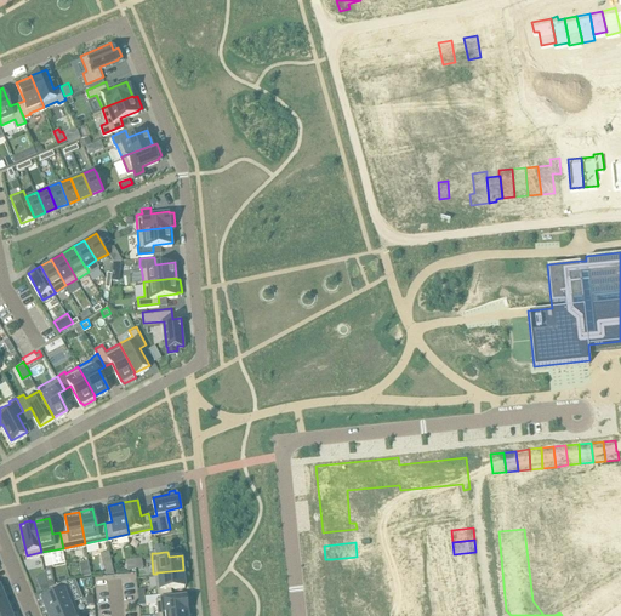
[(477,563),(476,552),(454,554),(455,565),(477,563)]
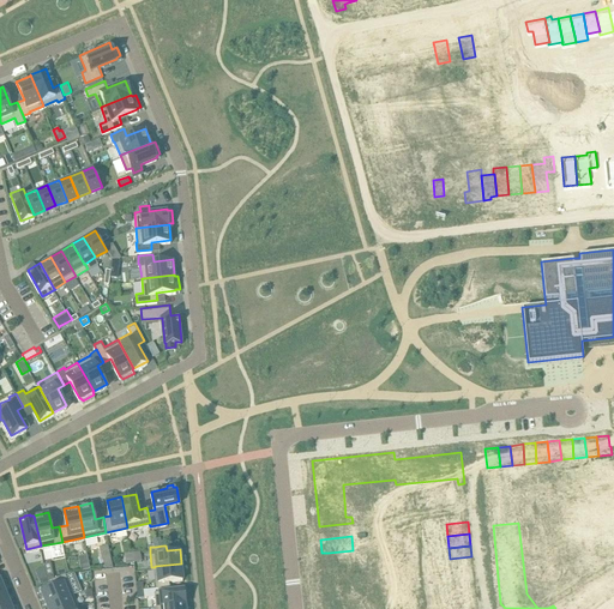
[(600,549),(593,554),(595,559),(603,553),(600,549)]
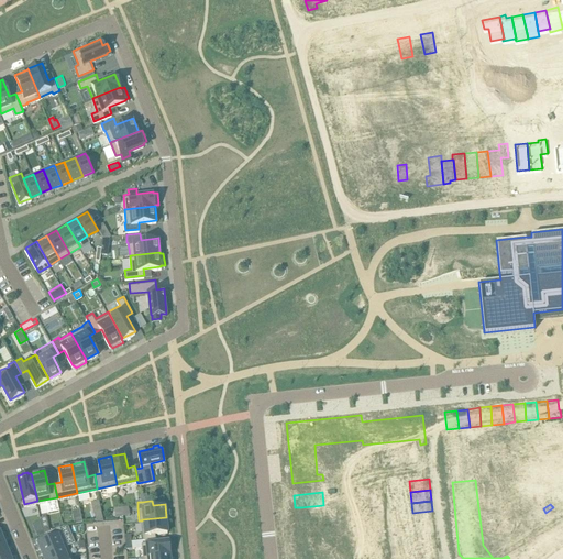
[(323,505),(301,507),(302,518),(324,516),(323,505)]
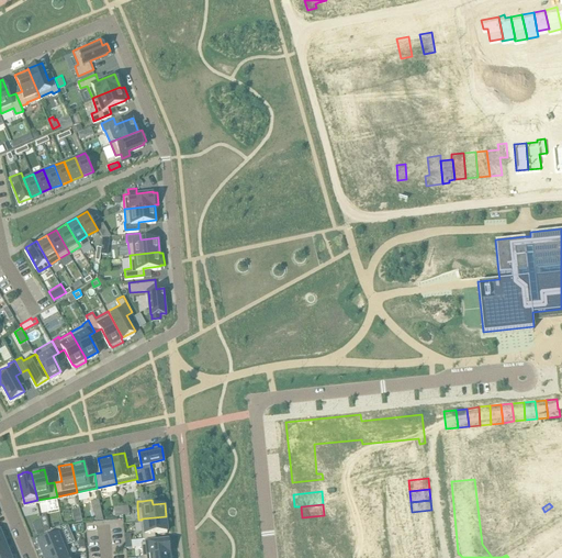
[(412,512),(413,523),(433,521),(431,510),(412,512)]
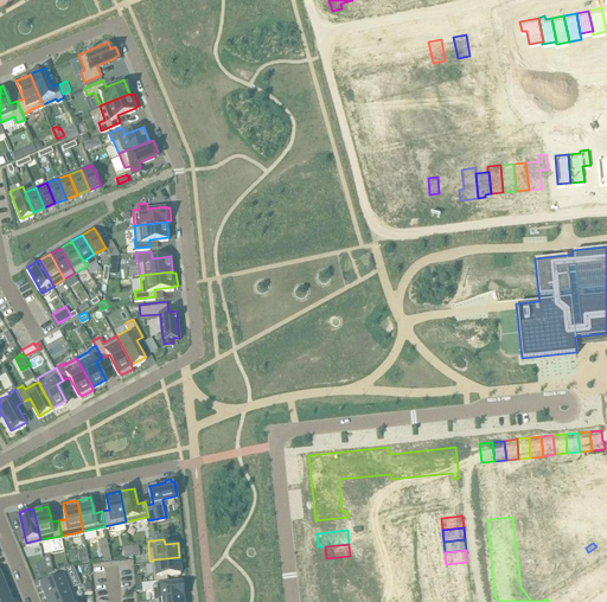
[(583,550),(576,556),(579,559),(587,554),(583,550)]
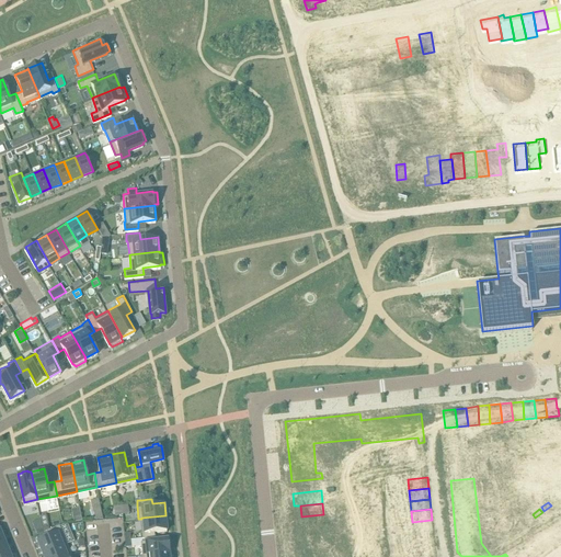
[(46,511),(39,513),(41,515),(42,524),(44,529),(46,527),(49,526),(46,511)]
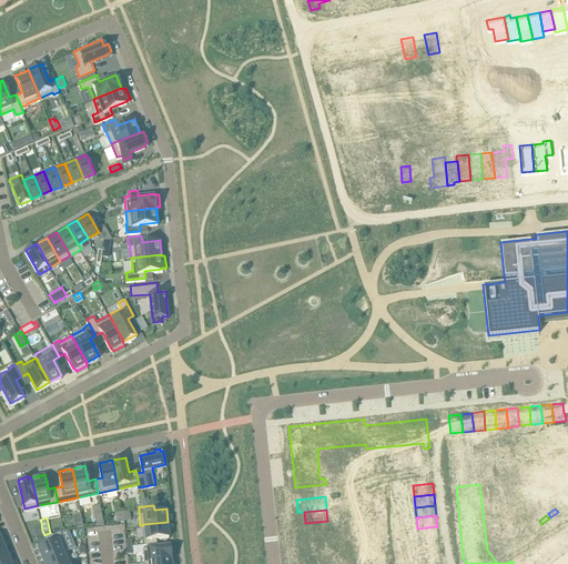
[(567,521),(567,520),(557,526),(567,540),(567,521)]
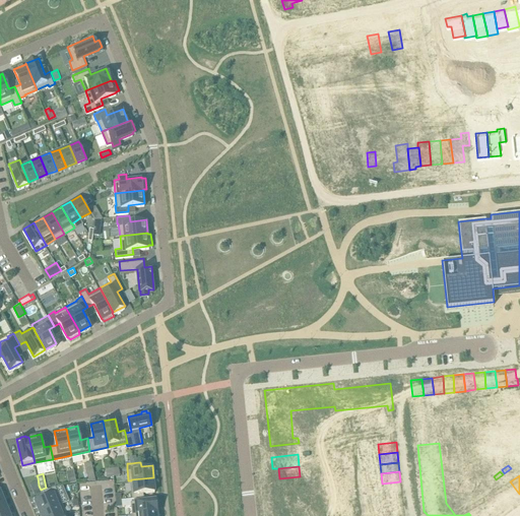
[(300,476),(279,478),(280,490),(301,488),(300,476)]
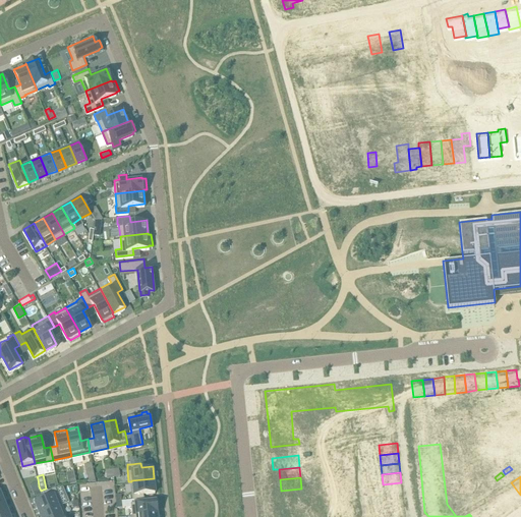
[(495,477),(487,482),(490,485),(497,480),(495,477)]
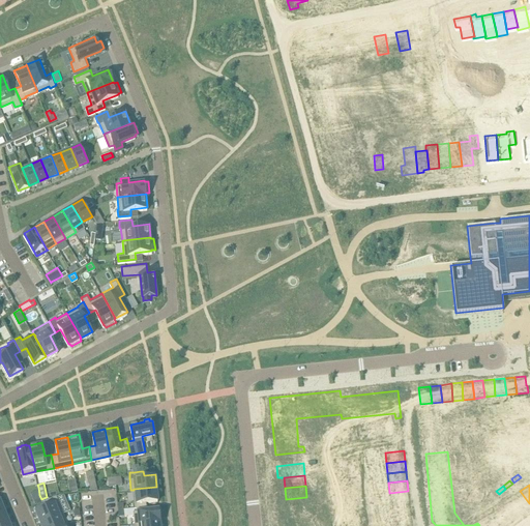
[(134,490),(135,505),(138,505),(147,504),(146,500),(157,499),(156,487),(134,489),(134,490)]
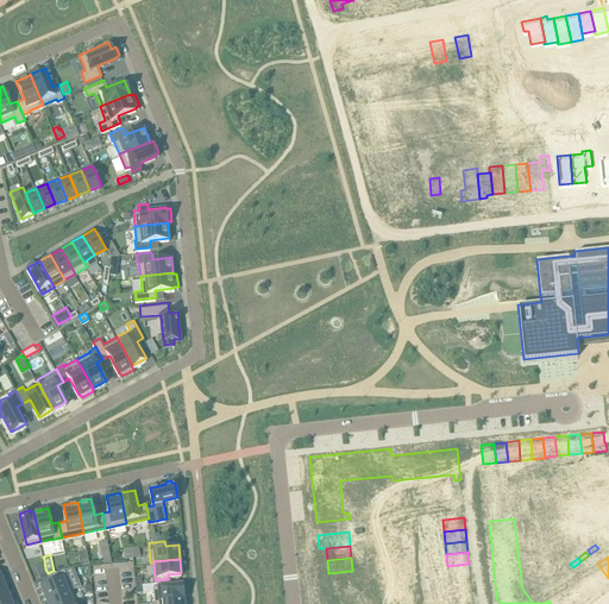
[(447,566),(449,577),(470,574),(469,564),(447,566)]
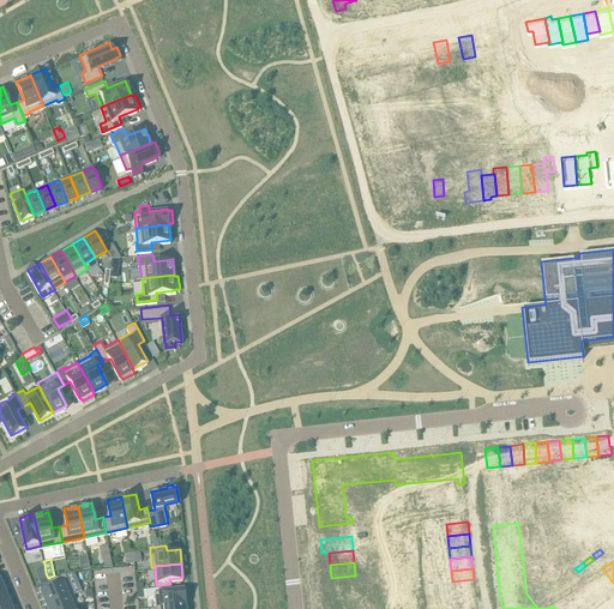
[(613,583),(602,568),(593,576),(605,591),(613,584),(613,583)]
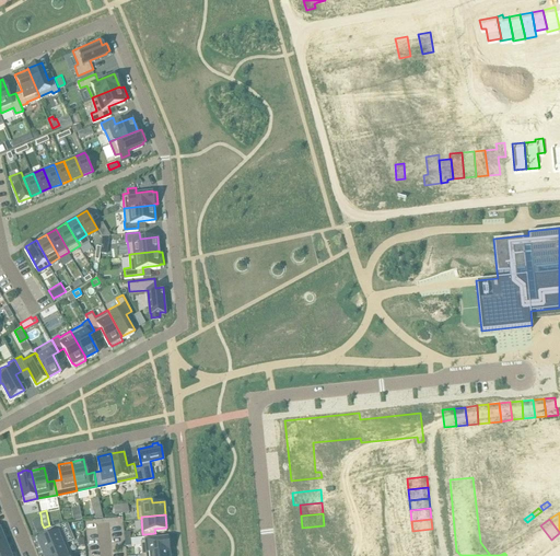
[(49,533),(38,539),(43,551),(67,540),(74,537),(67,520),(59,521),(49,525),(46,526),(49,533)]
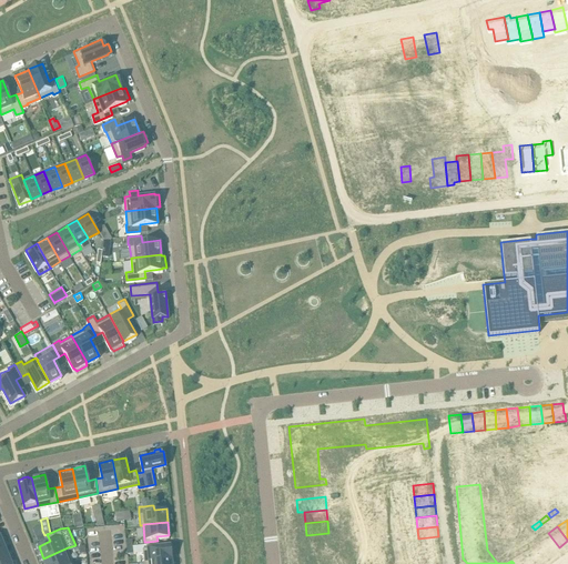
[(527,529),(520,534),(524,539),(530,533),(527,529)]
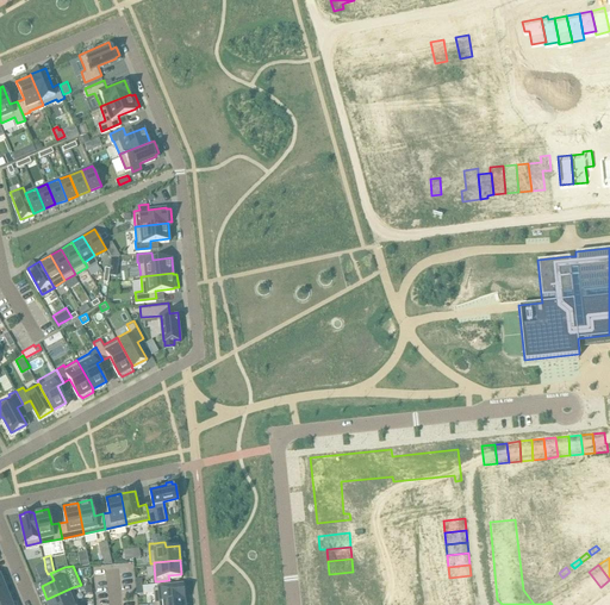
[(353,572),(329,574),(331,587),(354,585),(353,572)]
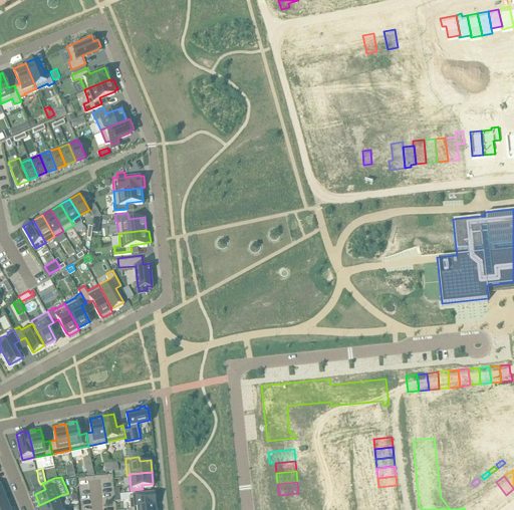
[(496,482),(488,488),(498,501),(506,495),(496,482)]
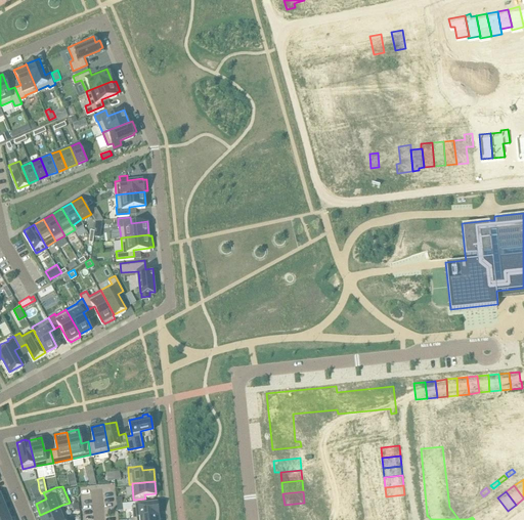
[(480,492),(473,497),(476,502),(483,496),(480,492)]
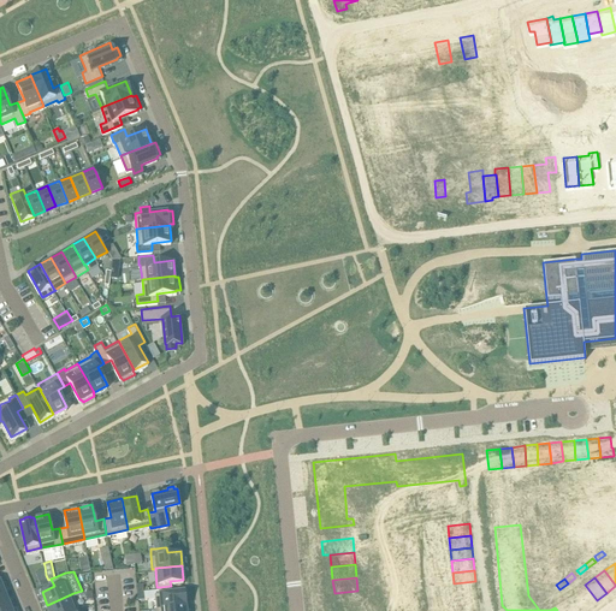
[(477,593),(475,581),(454,583),(455,595),(477,593)]
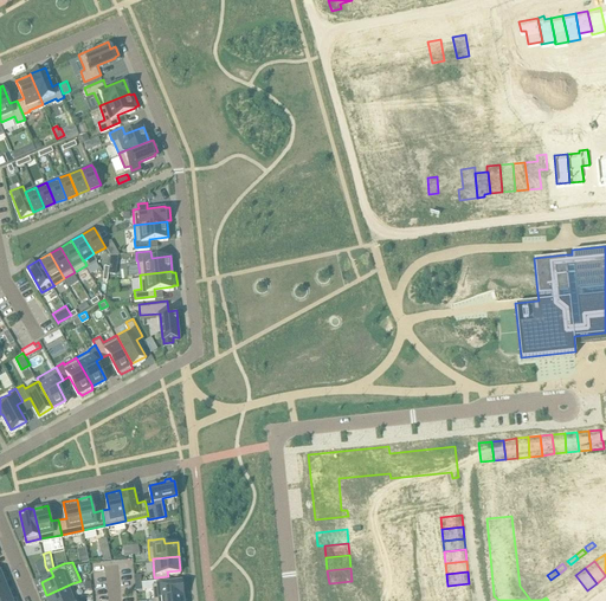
[(575,575),(566,583),(577,599),(587,590),(575,575)]
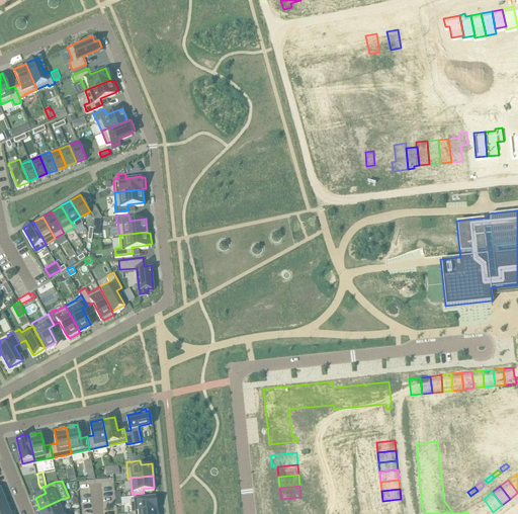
[(135,494),(135,498),(131,498),(132,510),(156,507),(155,496),(144,497),(144,493),(135,494)]
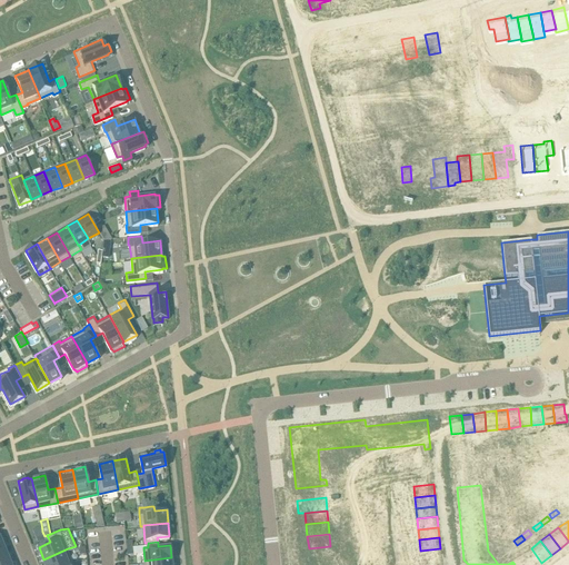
[(510,544),(503,548),(506,553),(513,547),(510,544)]
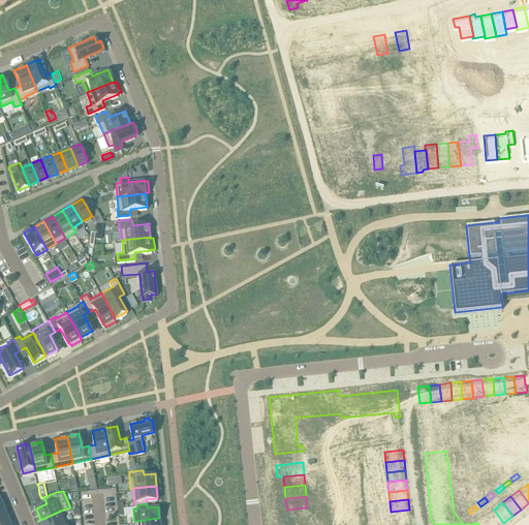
[(0,522),(8,519),(4,507),(0,508),(0,522)]
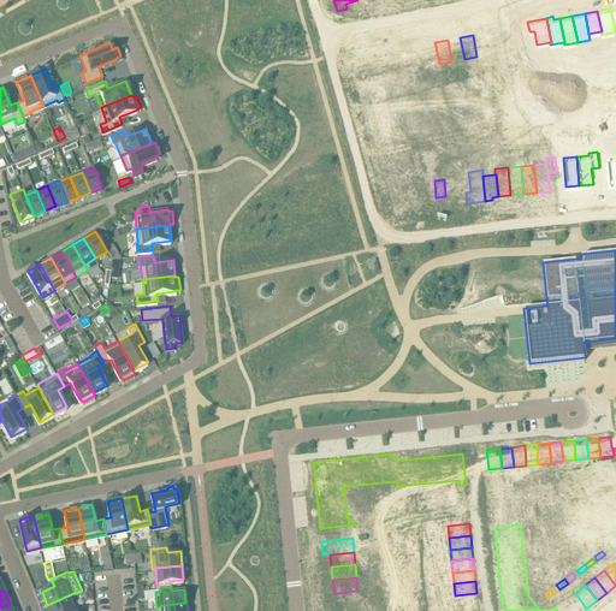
[(336,605),(359,603),(357,591),(335,593),(336,605)]
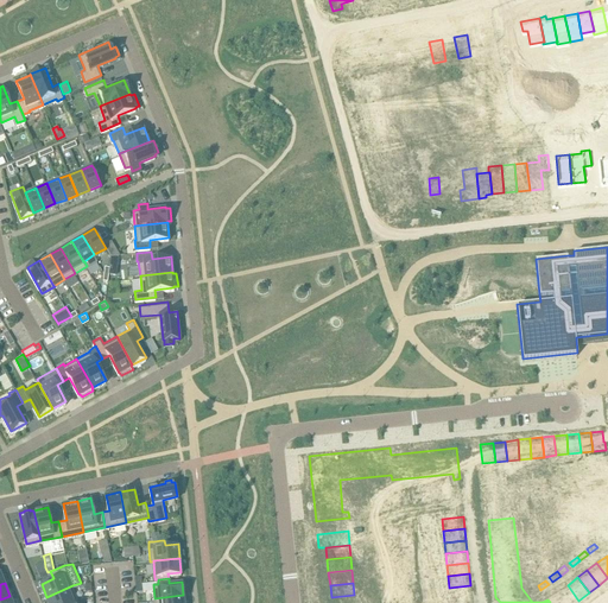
[(49,602),(65,602),(78,598),(73,585),(46,597),(49,602)]
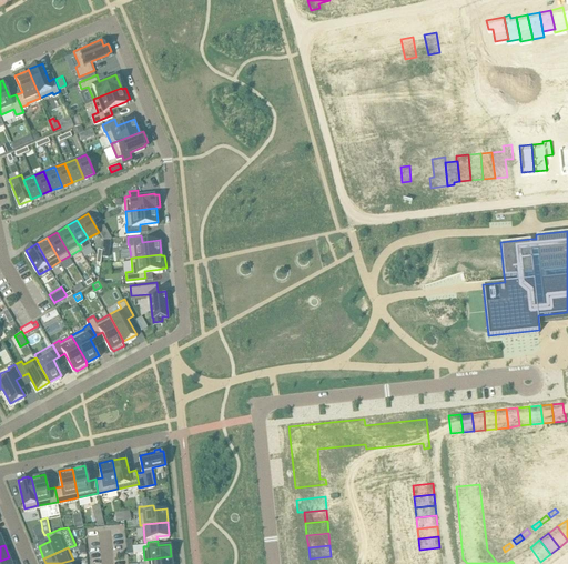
[(421,560),(440,557),(439,547),(419,550),(421,560)]
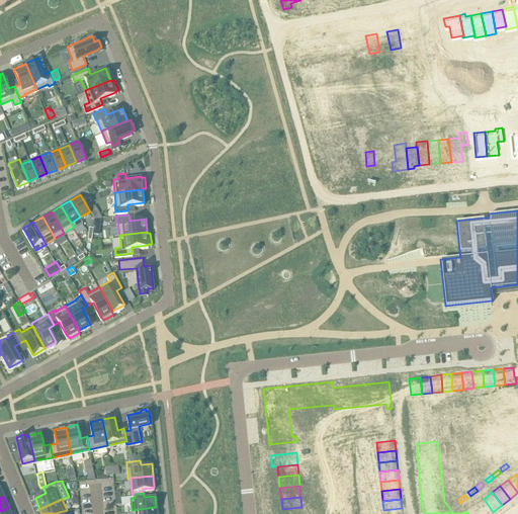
[(484,499),(475,505),(482,513),(490,513),(493,512),(484,499)]
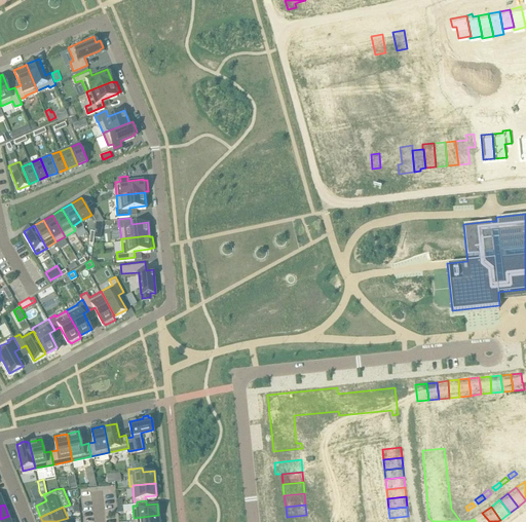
[(489,521),(482,513),(474,519),(476,521),(489,521)]
